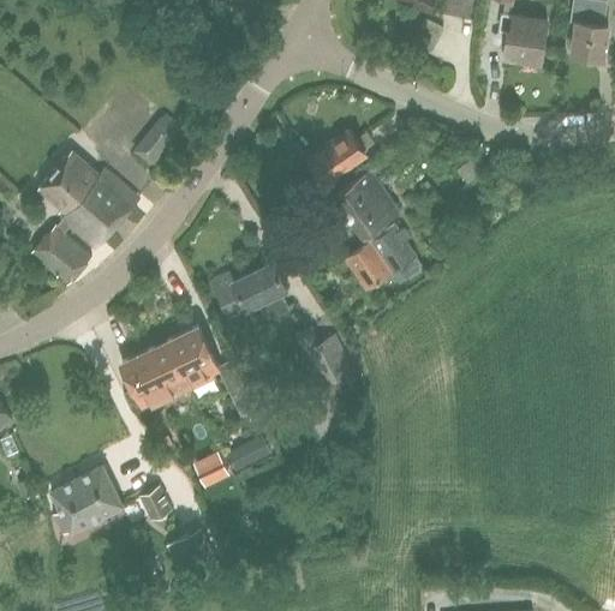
[(395,0),(428,15),(434,0),(395,0)]
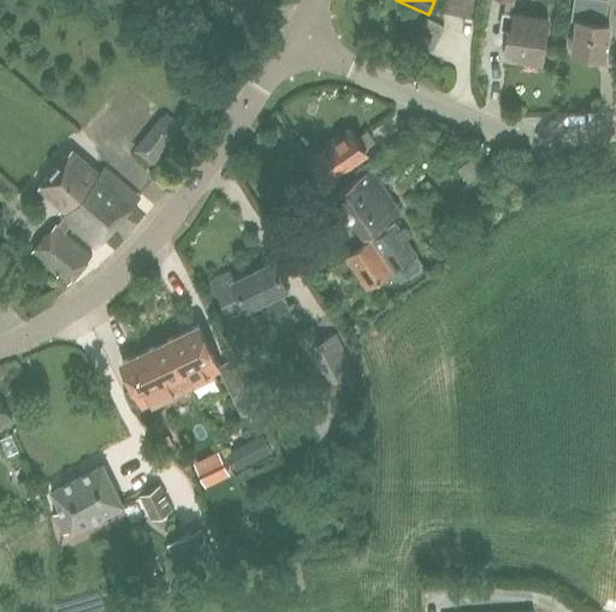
[(479,22),(483,0),(443,0),(440,16),(479,22)]
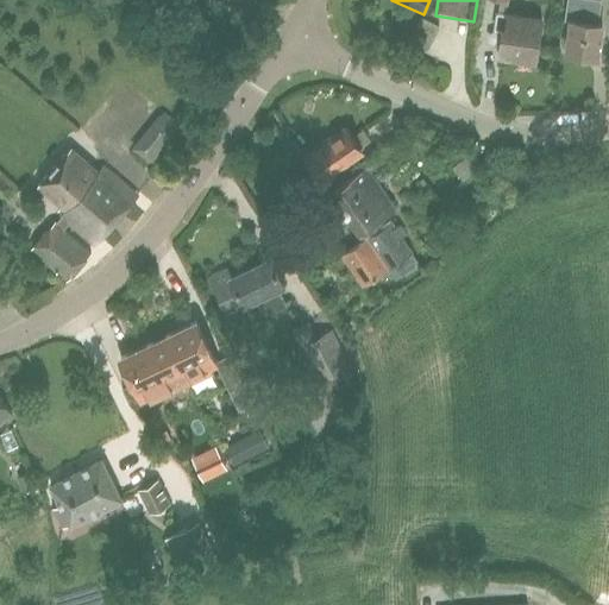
[(602,27),(598,26),(602,1),(592,0),(566,0),(564,24),(571,24),(566,56),(597,61),(602,27)]
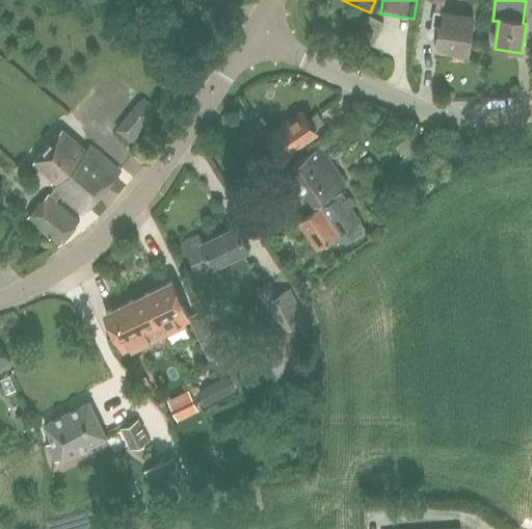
[(370,37),(378,19),(363,11),(353,30),(370,37)]
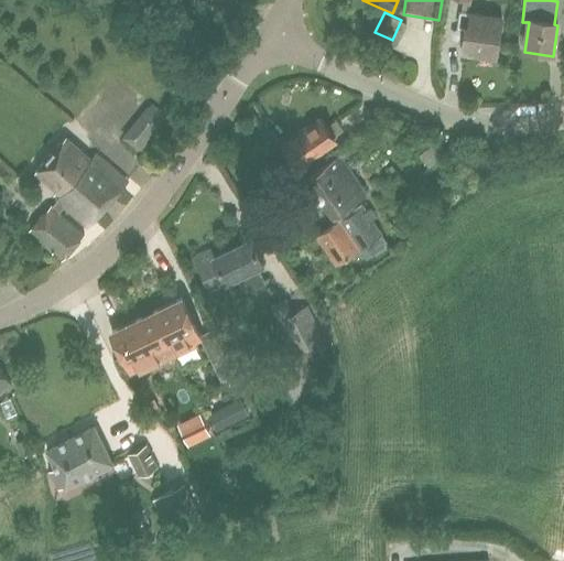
[(502,21),(470,15),(470,14),(458,12),(456,30),(467,31),(464,54),(496,60),(502,21)]
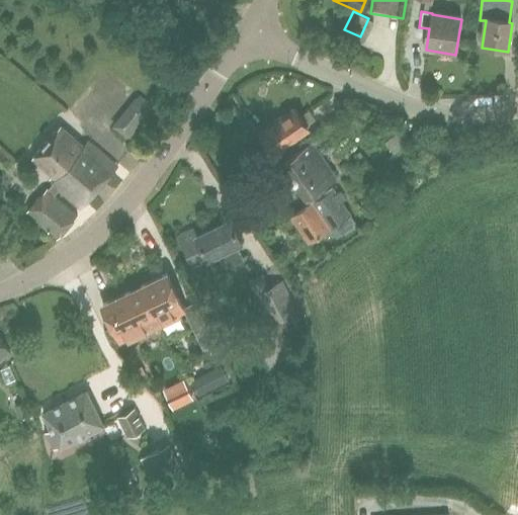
[(131,142),(156,109),(139,95),(112,129),(131,142)]
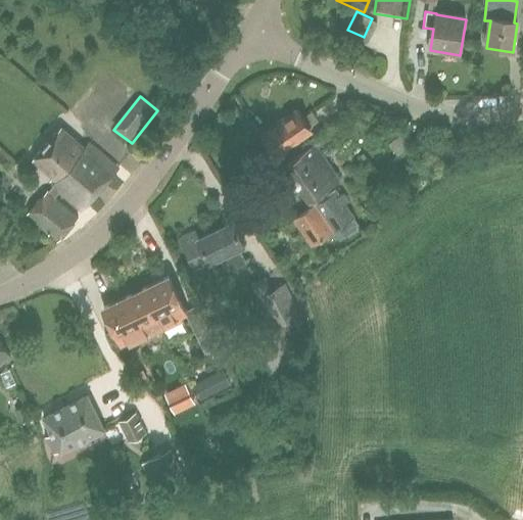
[(270,126),(267,125),(260,129),(260,132),(263,135),(260,136),(277,159),(327,125),(312,101),(272,129),(270,126)]
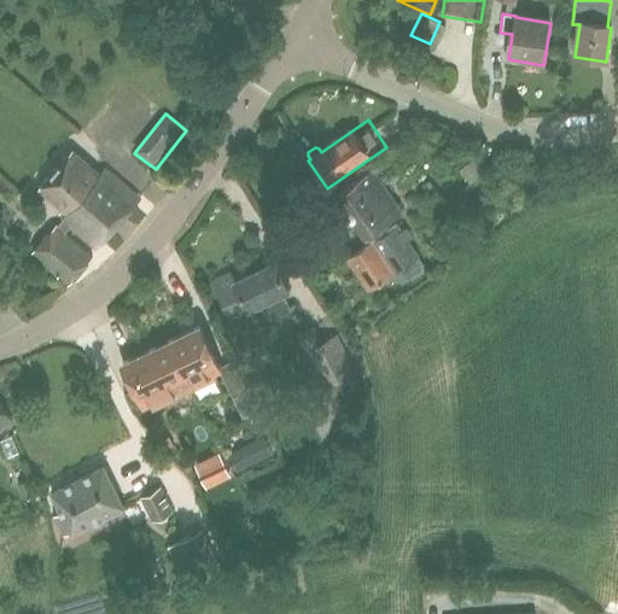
[(138,200),(105,174),(100,179),(71,153),(39,192),(68,216),(62,223),(95,251),(138,200)]
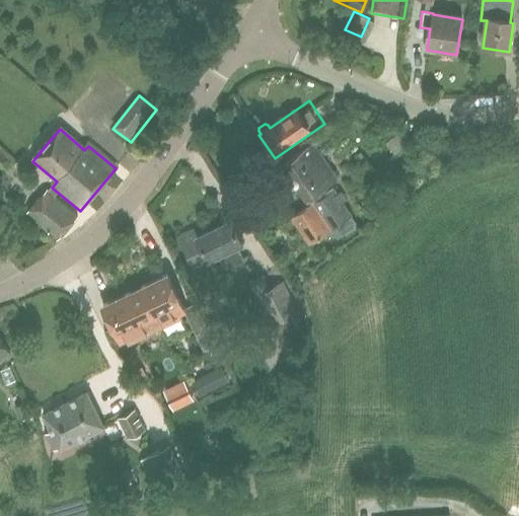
[(338,180),(312,144),(281,166),(306,203),(338,180)]
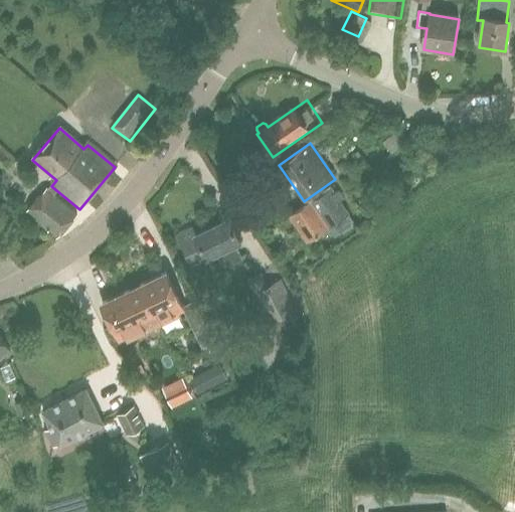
[(331,188),(289,217),(307,244),(328,229),(336,239),(355,226),(348,216),(349,215),(341,202),(344,200),(338,191),(335,193),(331,188)]
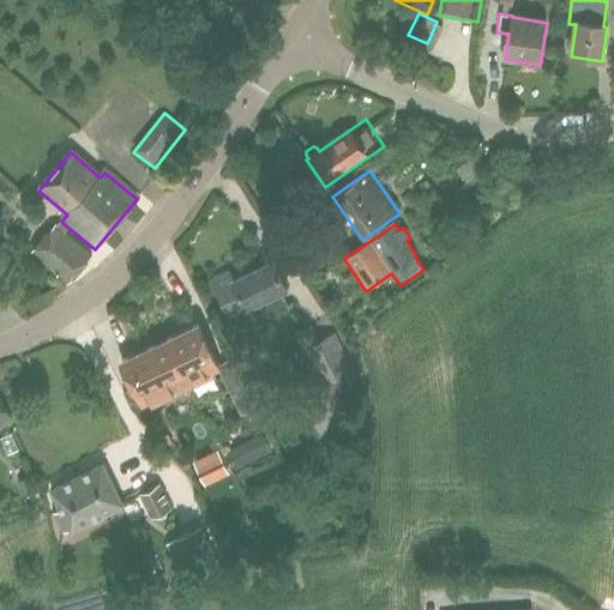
[(30,254),(67,287),(92,258),(56,225),(30,254)]
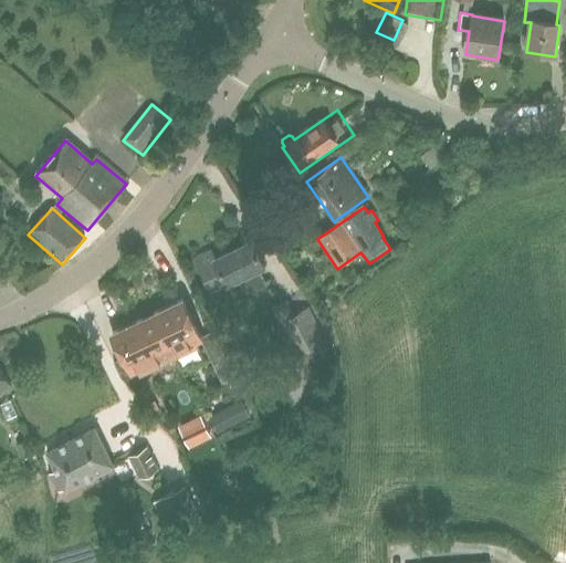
[(227,287),(241,280),(249,295),(266,287),(259,271),(264,269),(252,242),(218,259),(215,252),(195,262),(210,294),(227,287)]
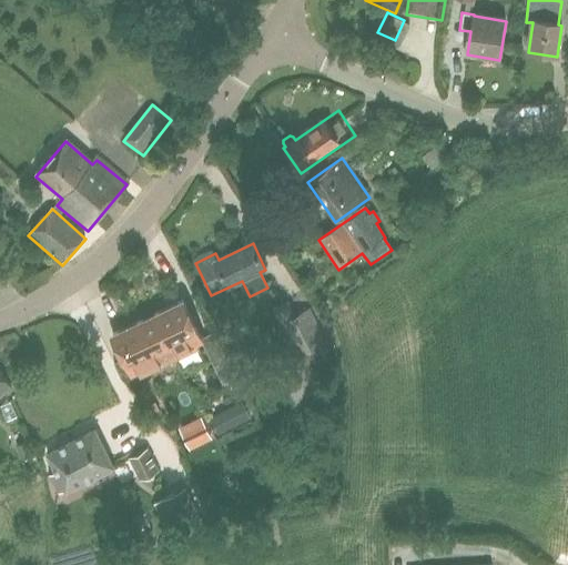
[(195,345),(201,343),(202,343),(200,339),(183,302),(142,322),(146,332),(154,329),(161,342),(170,336),(181,359),(198,351),(195,345)]
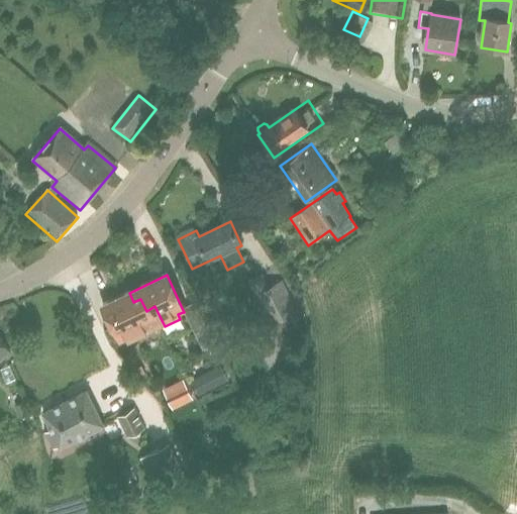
[(298,325),(278,283),(268,288),(262,275),(248,281),(264,313),(263,314),(274,336),(298,325)]
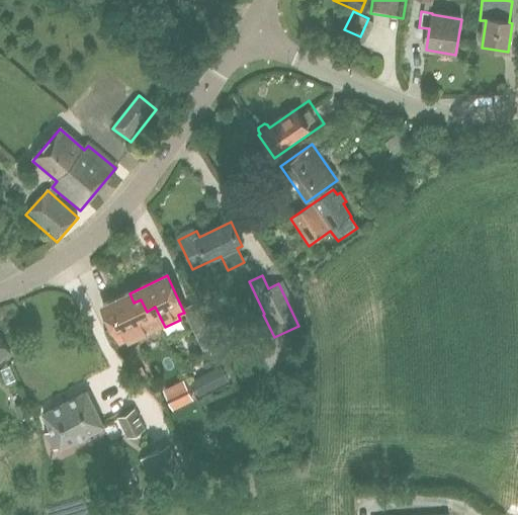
[(134,303),(130,293),(102,306),(120,343),(126,340),(128,344),(165,327),(155,307),(147,312),(141,299),(134,303)]
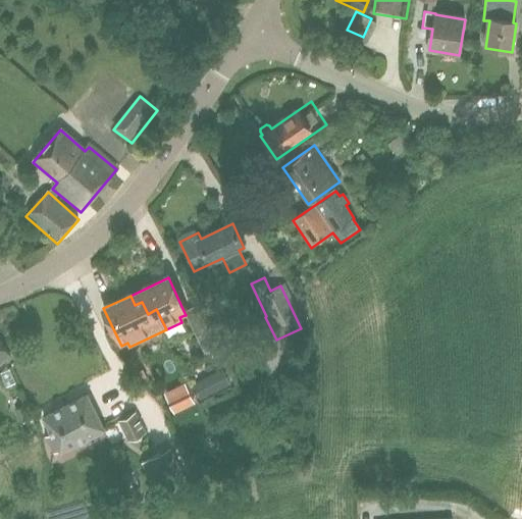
[(186,315),(185,315),(204,355),(216,349),(195,306),(184,311),(186,315)]
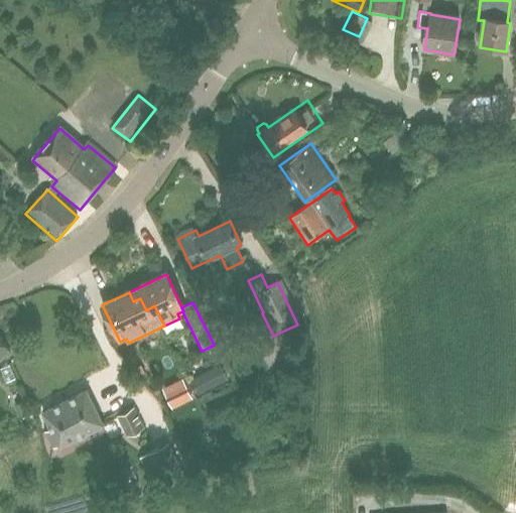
[(0,361),(10,355),(0,340),(0,361)]
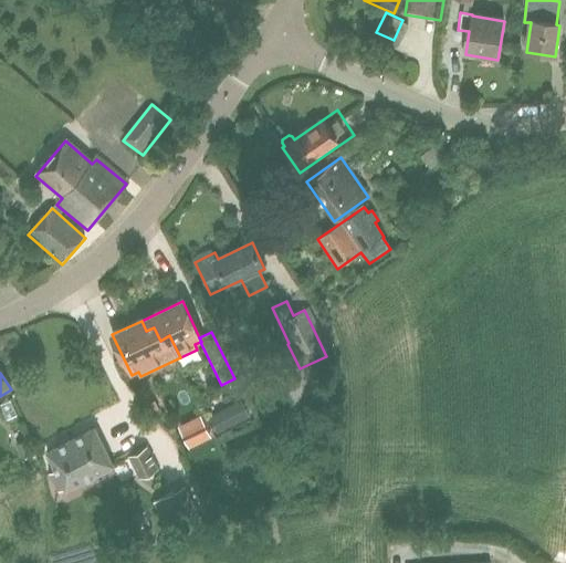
[(212,424),(218,434),(249,418),(244,408),(212,424)]
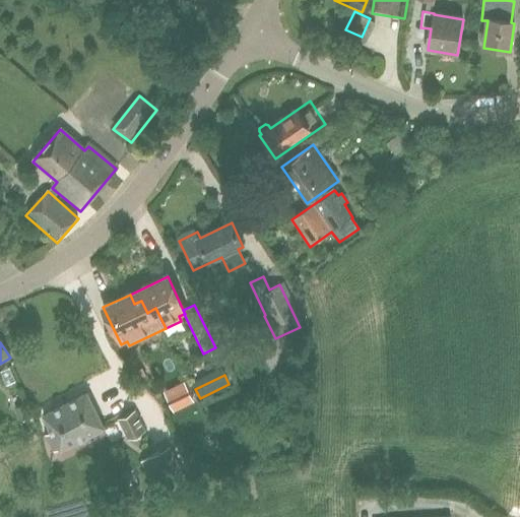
[(164,393),(174,412),(194,402),(183,382),(164,393)]
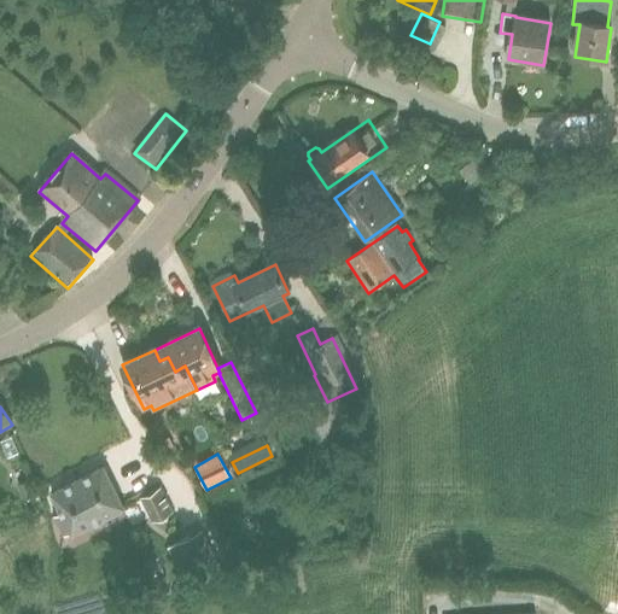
[(106,471),(120,489),(140,472),(127,455),(106,471)]
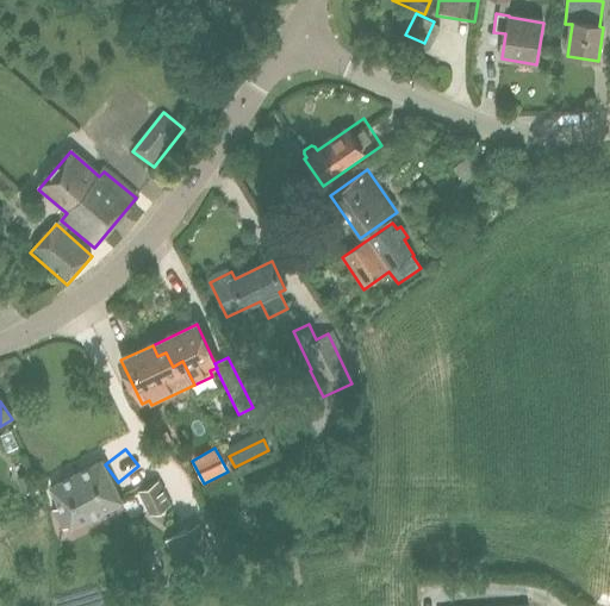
[(101,462),(50,488),(60,507),(51,511),(63,532),(70,528),(72,530),(123,504),(101,462)]
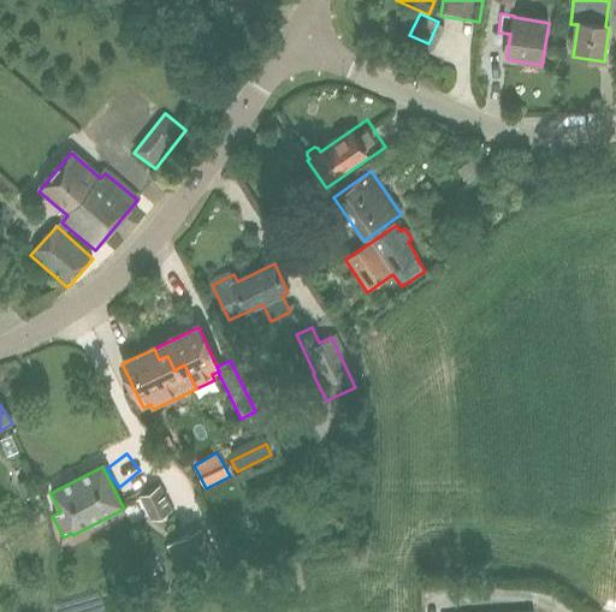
[(17,485),(24,500),(34,495),(27,480),(17,485)]
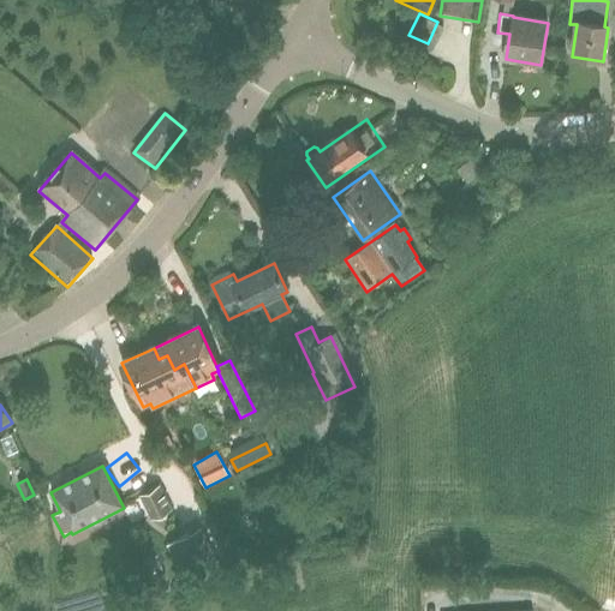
[(138,496),(151,521),(172,510),(160,485),(138,496)]
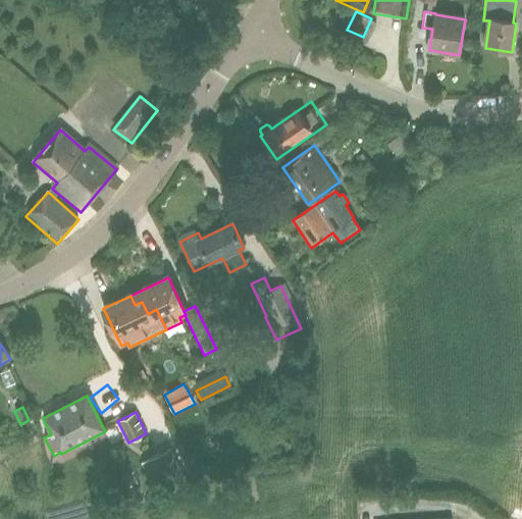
[(153,486),(170,478),(159,456),(142,465),(153,486)]
